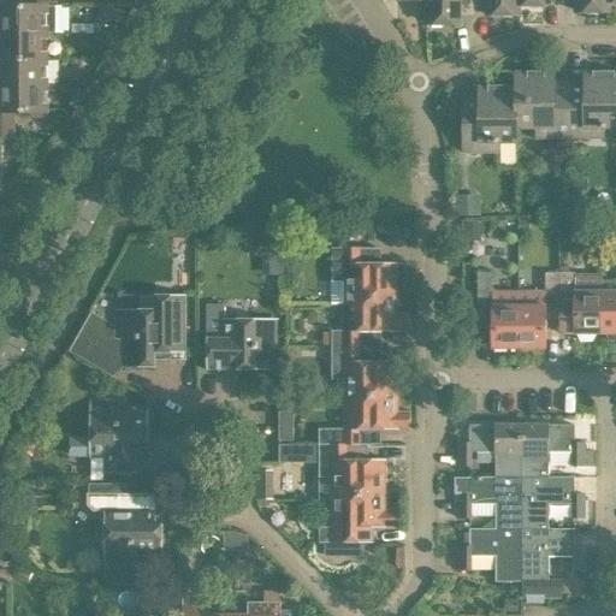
[(458,24),(458,12),(471,12),(469,0),(425,0),(426,24),(458,24)]
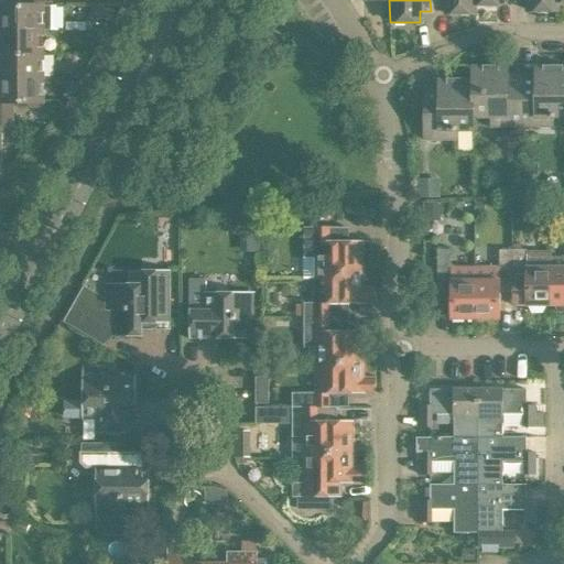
[(444,0),(445,13),(473,13),(473,3),(473,0),(444,0)]
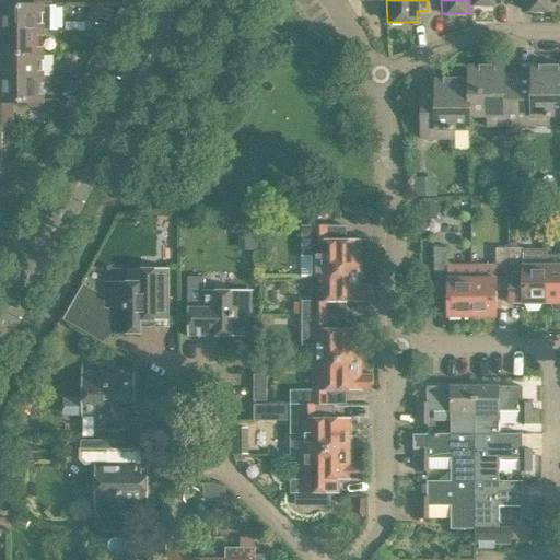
[(523,0),(523,11),(551,11),(551,2),(550,0),(523,0)]
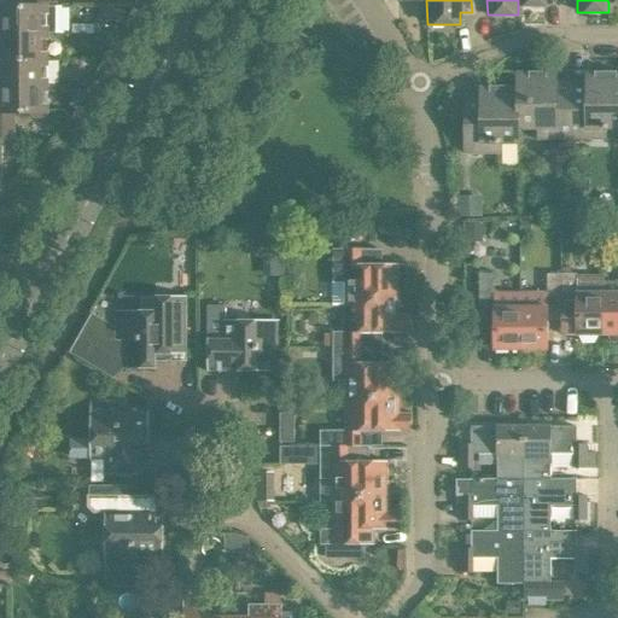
[(0,33),(47,33),(62,33),(62,5),(0,5),(0,18),(0,33)]
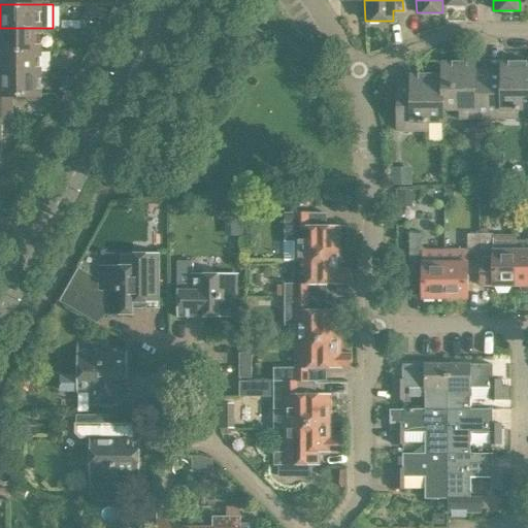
[(0,39),(0,50),(40,51),(40,28),(0,28),(0,40),(0,39)]
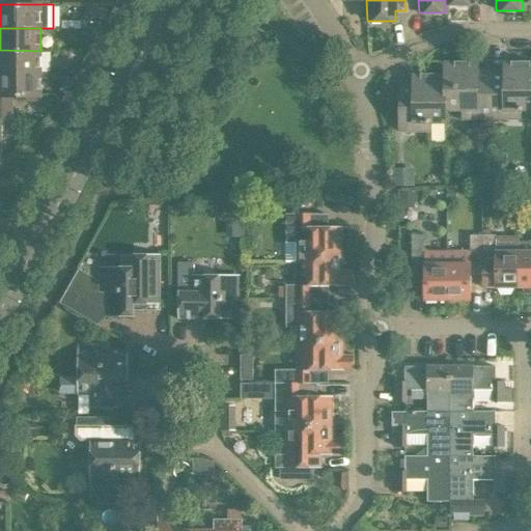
[(40,73),(40,51),(0,50),(0,59),(0,60),(0,73),(40,73)]
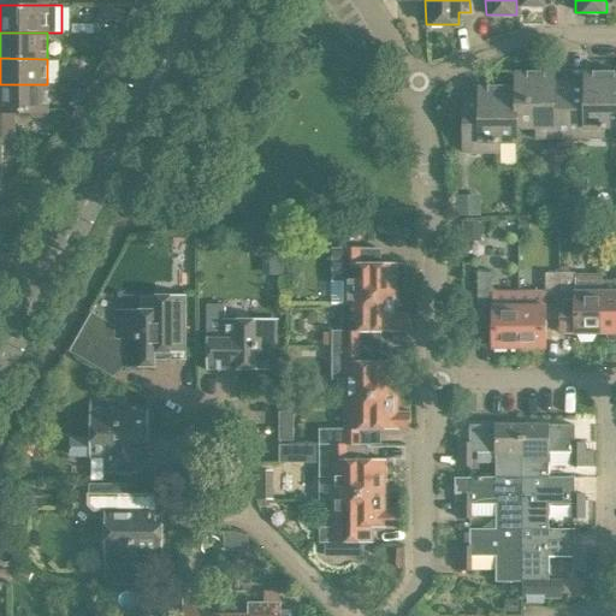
[(554,82),(554,75),(515,73),(515,89),(515,130),(517,130),(535,130),(535,138),(568,138),(568,82),(554,82)]
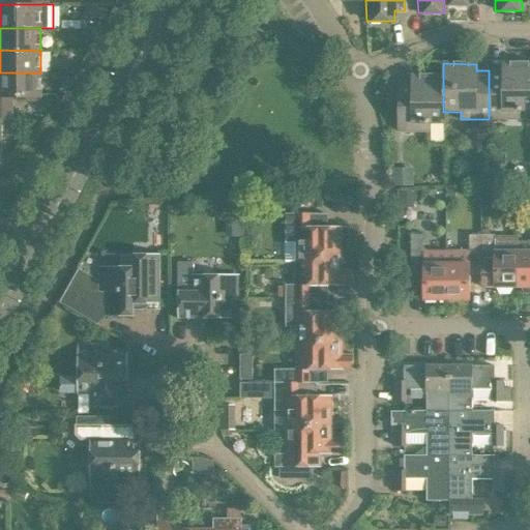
[(529,64),(503,64),(502,70),(489,70),(489,119),(521,119),(521,111),(529,111),(529,64)]
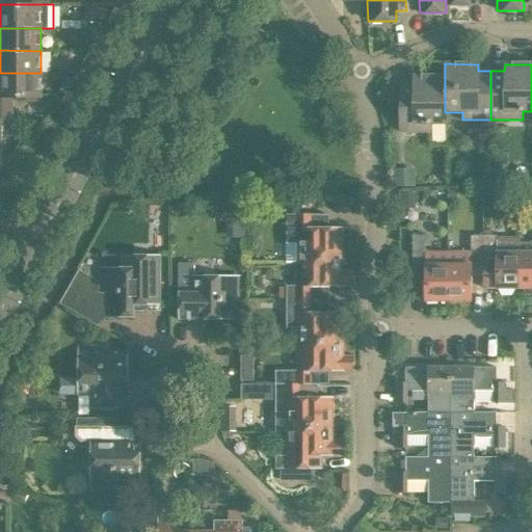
[(0,90),(0,104),(2,104),(2,120),(3,136),(18,136),(17,120),(12,121),(12,97),(25,97),(25,101),(36,101),(36,96),(41,96),(41,73),(0,73),(0,90)]
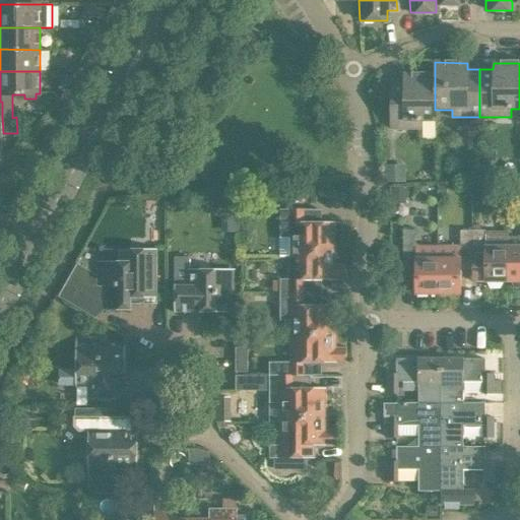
[(404,75),(404,82),(391,81),(390,130),(421,130),(421,122),(437,122),(437,110),(435,110),(435,75),(404,75)]
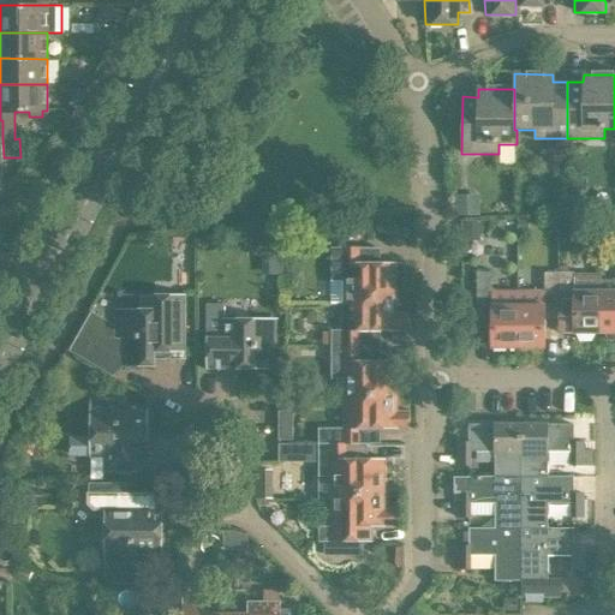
[(365,236),(365,230),(365,219),(351,219),(351,236),(365,236)]
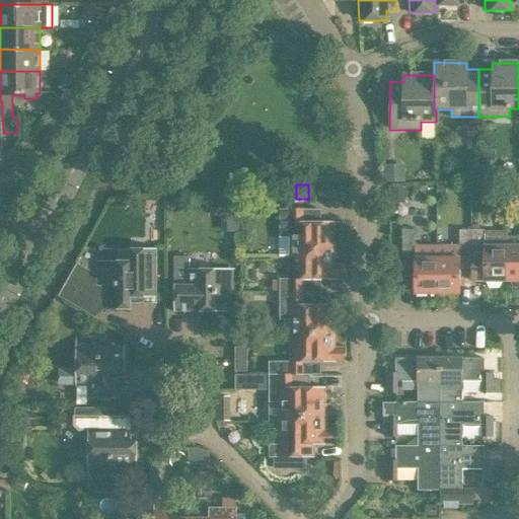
[(278,208),(279,236),(279,256),(290,256),(290,254),(311,254),(311,248),(314,248),(314,243),(335,243),(335,220),(312,220),(312,207),(278,208)]
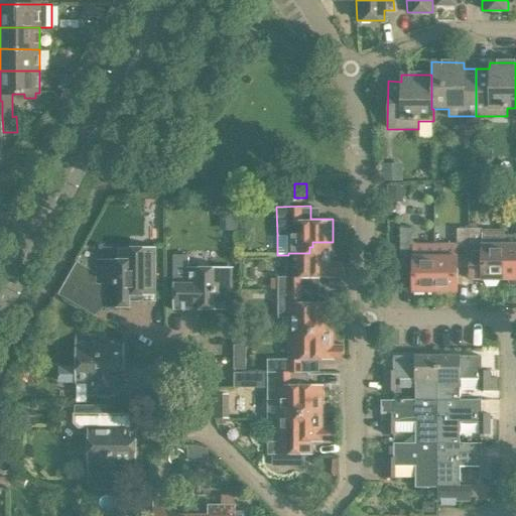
[(456,227),(456,244),(433,244),(434,290),(457,290),(457,267),(469,267),(469,255),(469,239),(469,227),(456,227)]
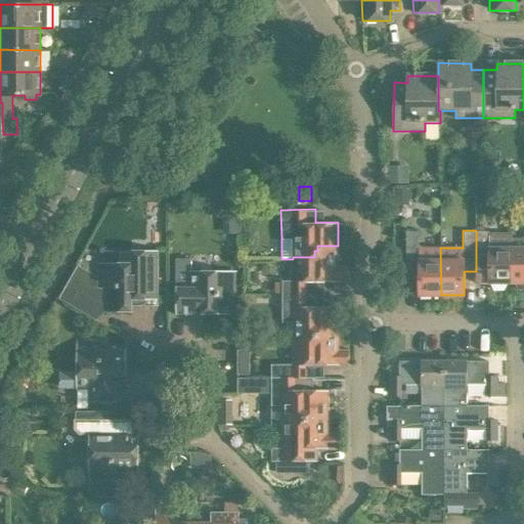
[(504,289),(507,281),(511,281),(511,238),(513,238),(513,233),(489,233),(489,231),(476,230),(476,243),(476,259),(488,259),(488,281),(489,281),(492,288),(504,289)]
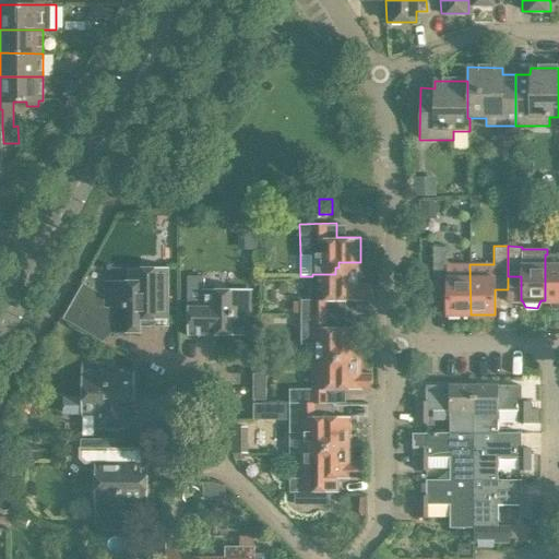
[(433,299),(447,299),(447,314),(471,314),(470,264),(447,264),(447,248),(433,248),(433,299)]
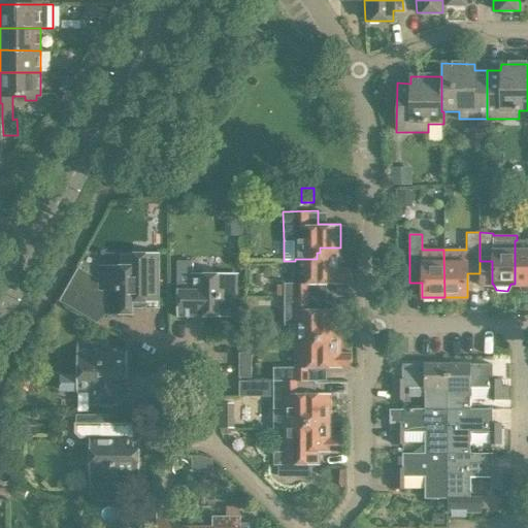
[(527,290),(527,238),(526,240),(517,240),(515,240),(515,284),(518,284),(521,291),(527,290)]
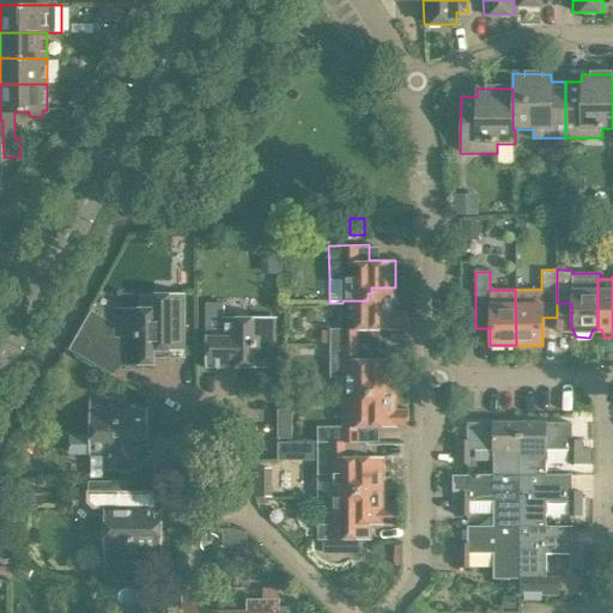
[(331,327),(331,343),(371,344),(370,329),(408,328),(408,309),(395,309),(395,287),(371,287),(371,293),(368,293),(368,301),(343,301),(343,303),(343,327),(331,327)]
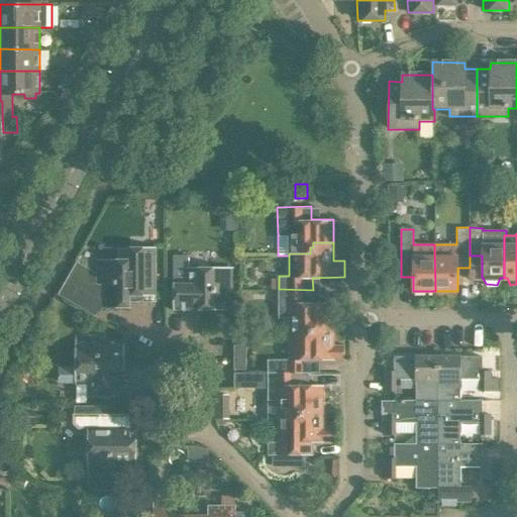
[(118,259),(96,259),(97,284),(104,284),(105,308),(131,308),(130,304),(157,304),(156,245),(117,246),(118,259)]
